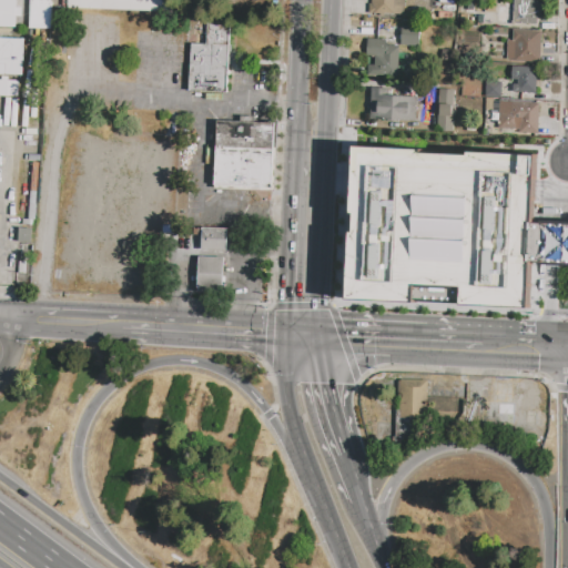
[(0,0),(16,0),(14,27),(0,26),(0,0)]
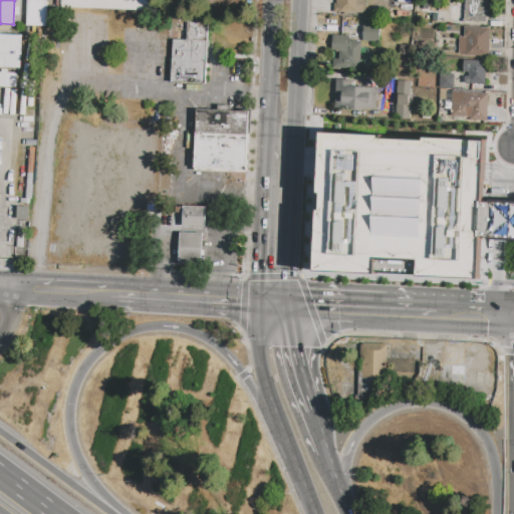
[(27,0),(47,0),(46,26),(27,25),(27,0)]
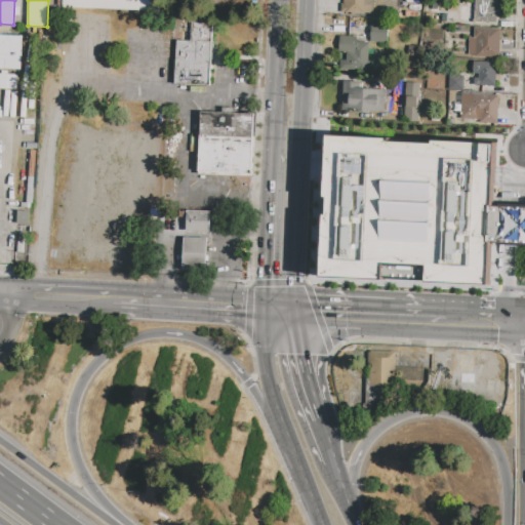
[(63,0),(158,0),(158,9),(63,6),(63,0)]
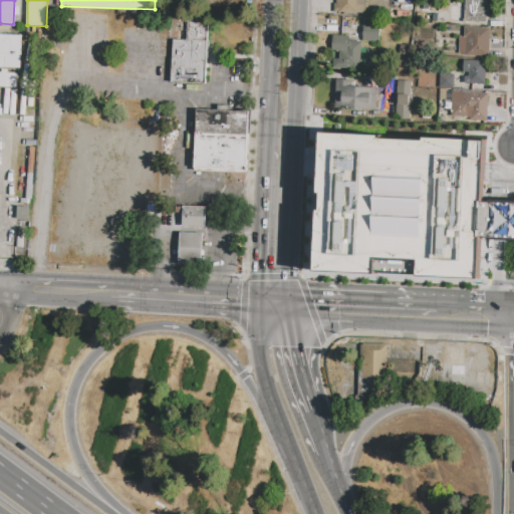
[(365,0),(365,14),(347,14),(347,15),(344,15),(344,13),(333,13),(334,3),(336,3),(336,0),(365,0)]
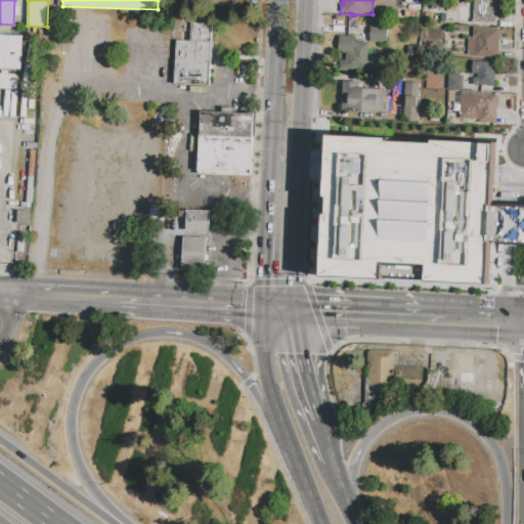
[(474,0),(500,0),(500,17),(494,17),(494,24),(474,23),(474,0)]
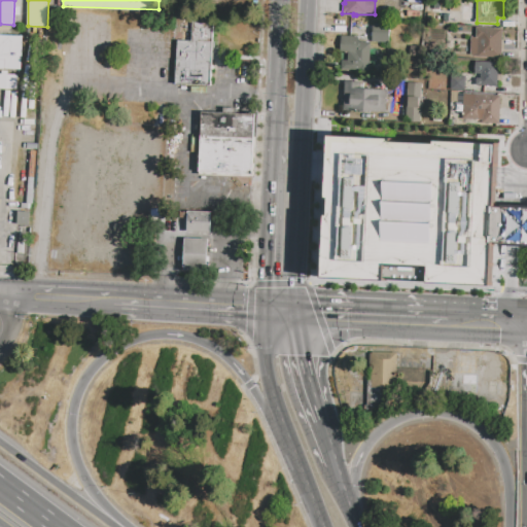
[(177,40),(190,41),(191,21),(213,21),(211,86),(202,86),(202,85),(175,84),(177,40)]
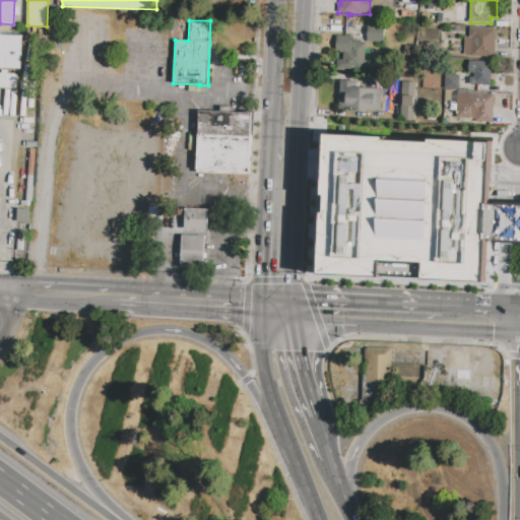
[(368,23),(384,23),(384,41),(367,41),(368,23)]
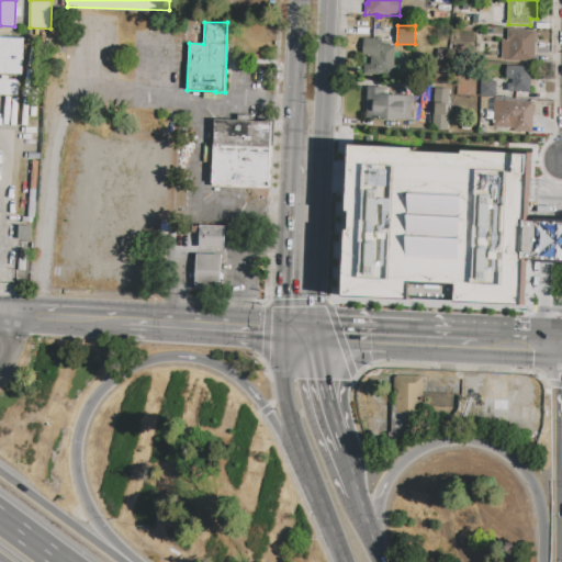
[(506,31),(535,31),(534,63),(501,62),(502,40),(506,40),(506,31)]
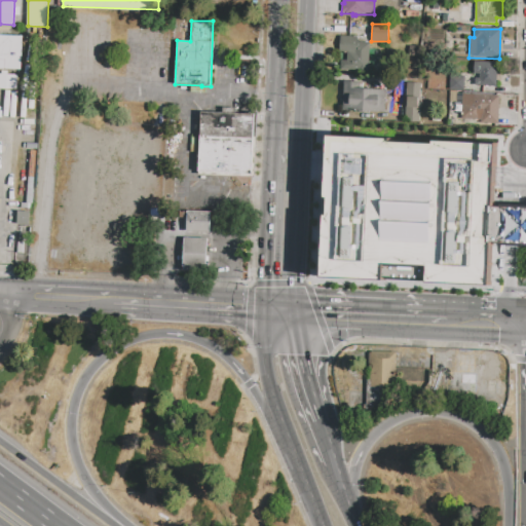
[(0,33),(24,34),(23,70),(0,70),(0,33)]
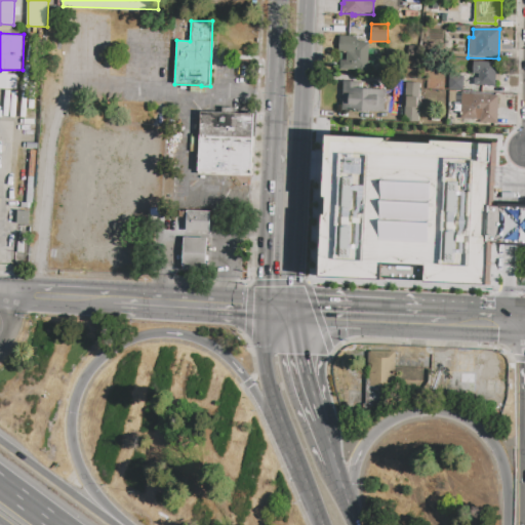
[(339,36),(357,37),(357,42),(369,43),(368,71),(338,70),(338,59),(346,61),(346,54),(339,53),(339,36)]
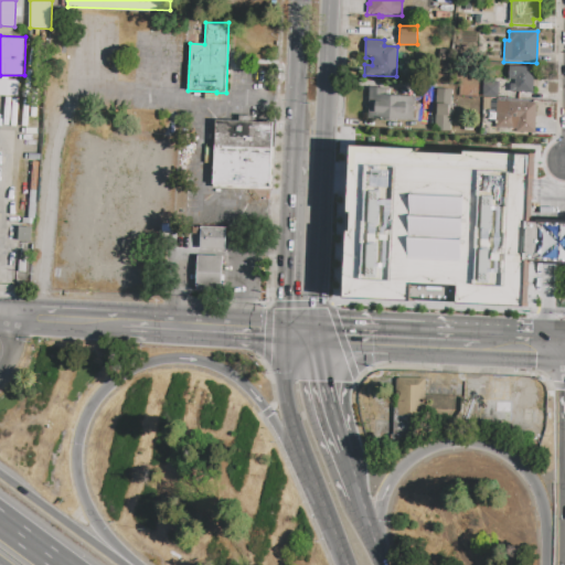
[(510,67),(534,68),(533,93),(509,93),(509,87),(513,87),(514,81),(509,81),(510,67)]
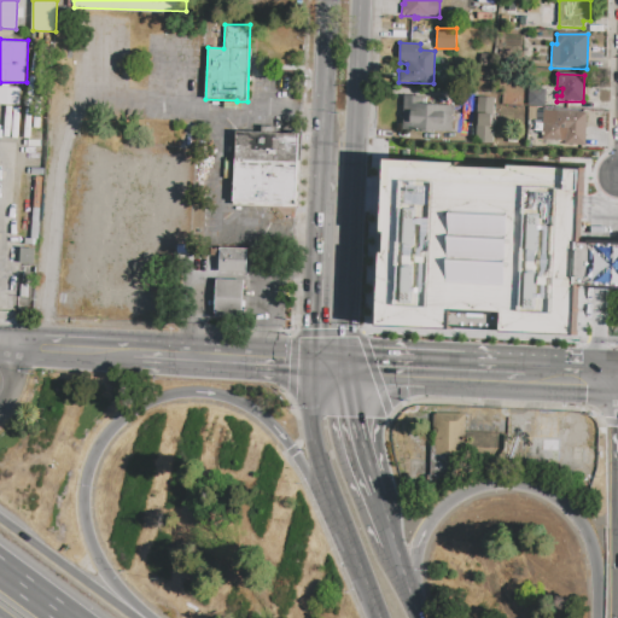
[(0,104),(18,105),(19,87),(0,86),(0,104)]
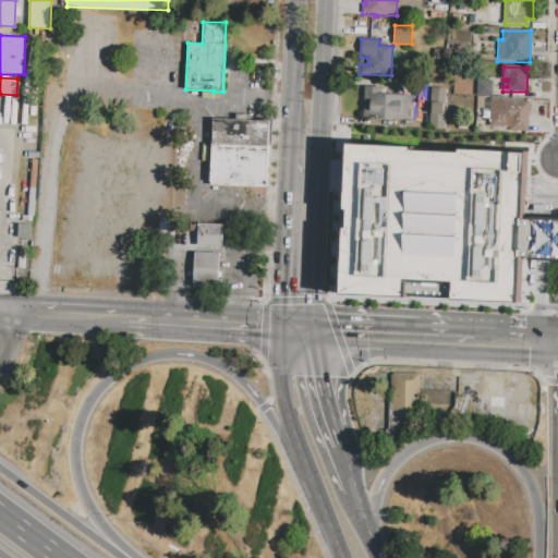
[(476,96),(477,82),(494,82),(493,97),(476,96)]
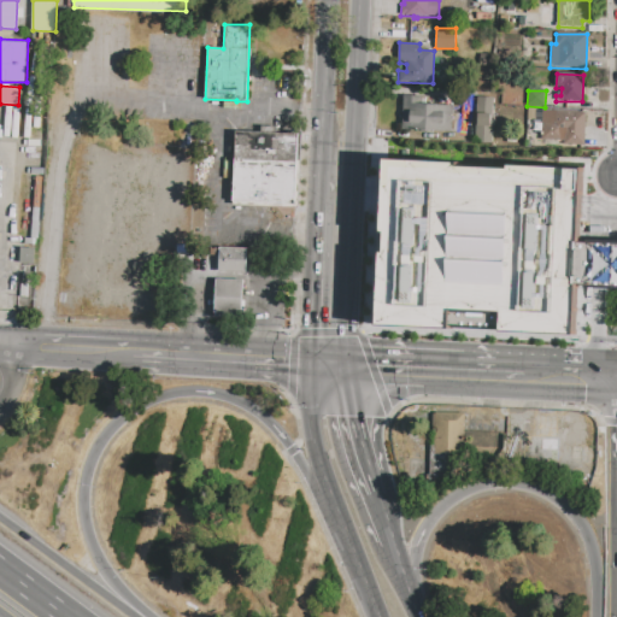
[(403,95),(423,97),(422,104),(452,105),(452,133),(403,131),(403,95)]
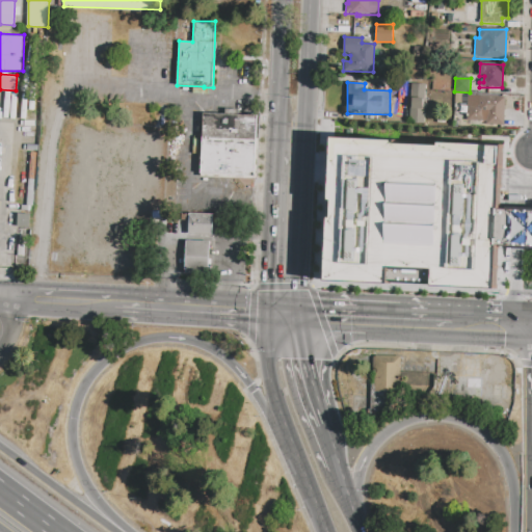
[(410,84),(426,84),(424,122),(409,122),(410,84)]
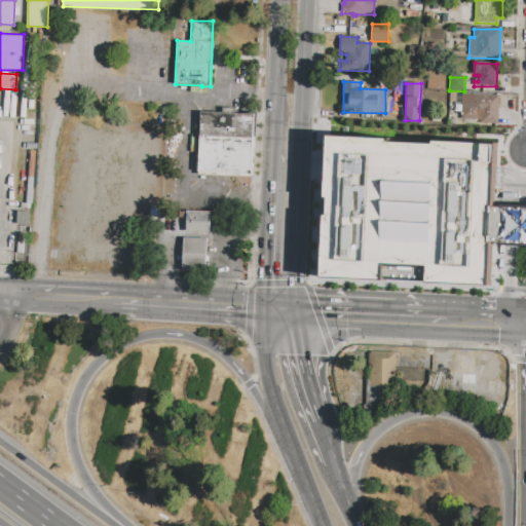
[(473,95),(499,95),(498,124),(480,124),(480,120),(461,120),(461,105),(462,105),(463,101),(472,102),(473,95)]
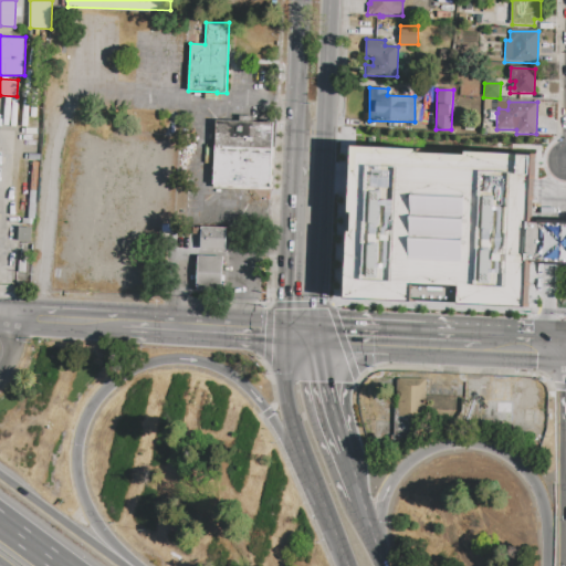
[(216,121),(274,123),(272,189),(213,187),(216,121)]
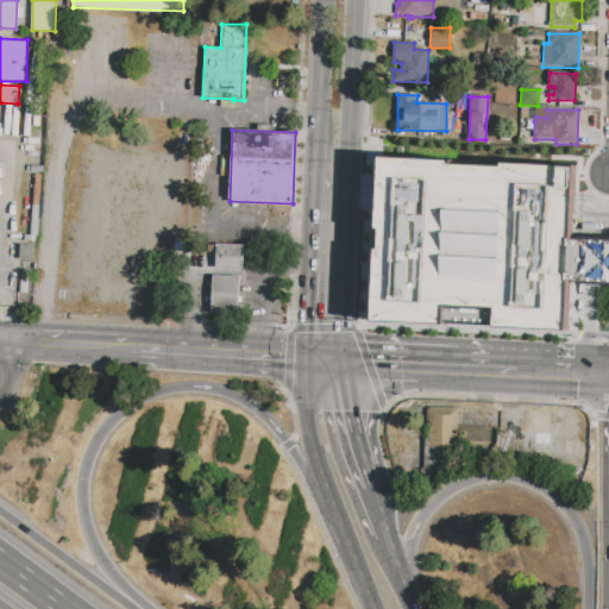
[(608,233),(572,232),(576,158),(504,155),(504,158),(452,156),(452,152),(381,149),(377,220),(381,221),(380,240),(376,240),(371,315),(447,319),(449,299),(495,301),(494,322),(567,326),(570,277),(608,278),(608,233)]
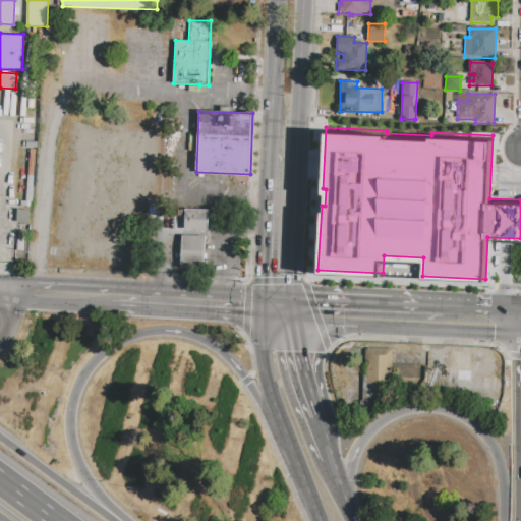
[(20,200),(23,200),(24,175),(30,175),(29,201),(30,201),(30,207),(20,207),(20,200)]
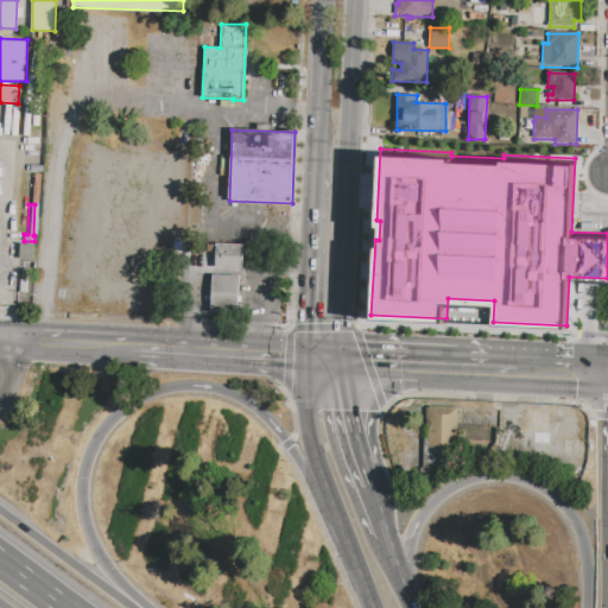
[(20,244),(35,245),(33,261),(20,261),(20,244)]
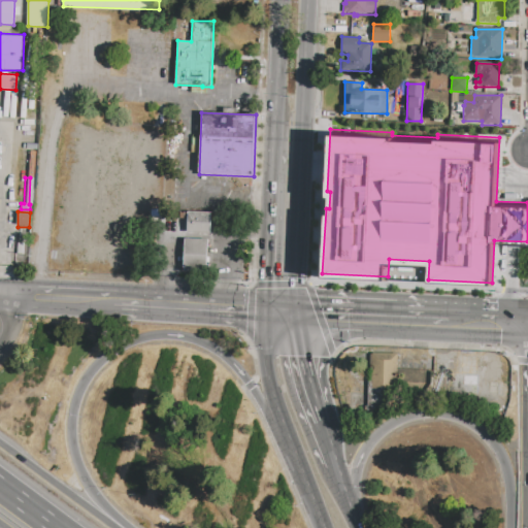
[(159,219),(159,233),(166,233),(166,244),(187,243),(186,211),(175,211),(175,219),(159,219)]
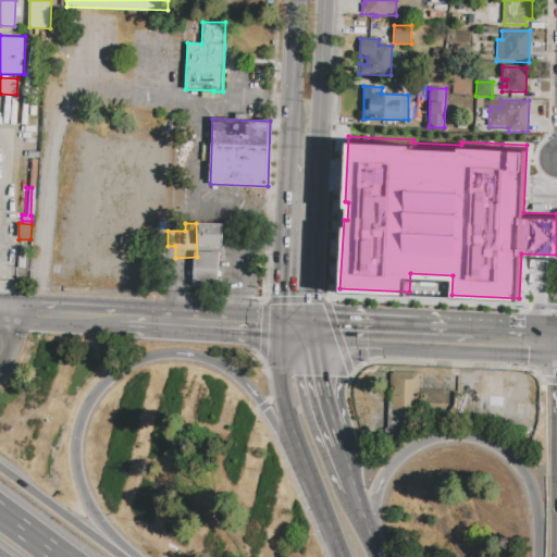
[(198,245),(199,224),(223,225),(222,246),(198,245)]
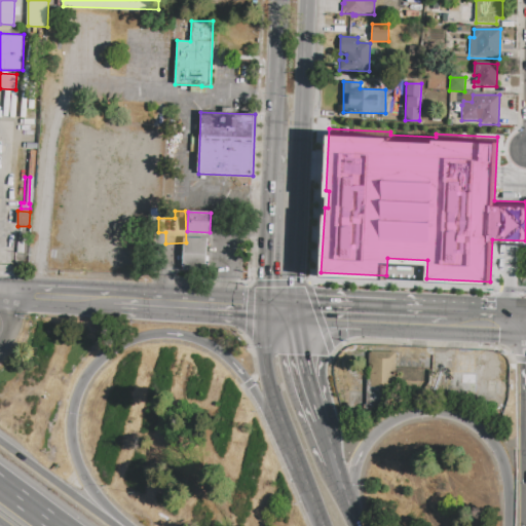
[(185,238),(207,239),(205,269),(184,269),(185,238)]
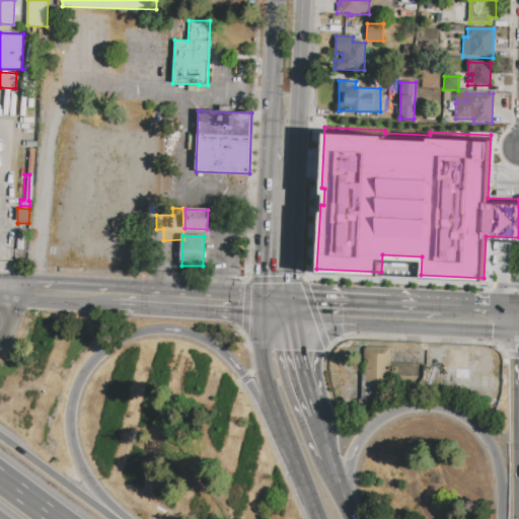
[(92,263),(92,255),(114,256),(113,265),(92,263)]
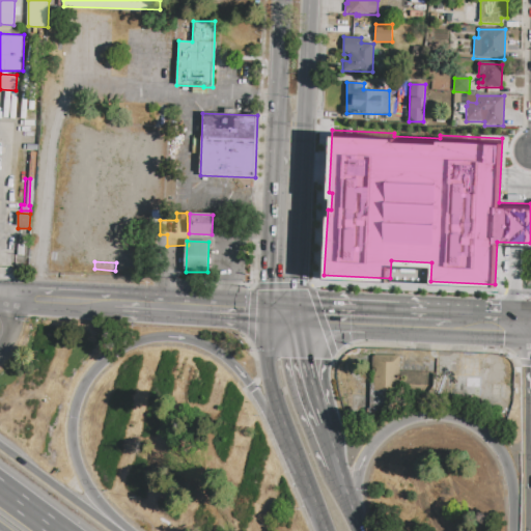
[(372,356),(400,358),(399,372),(434,374),(432,394),(398,391),(378,411),(369,411),(372,356)]
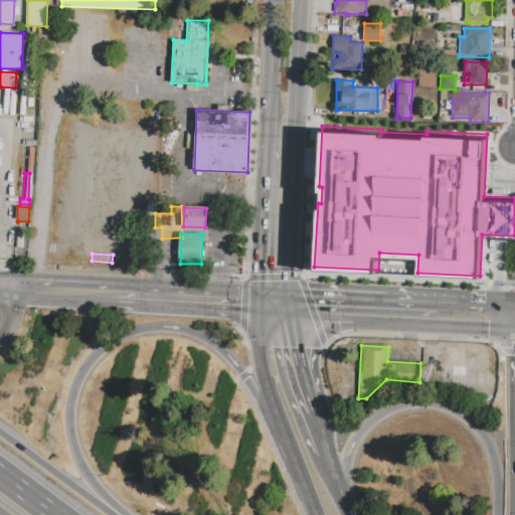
[(465,367),(465,385),(427,383),(427,372),(436,366),(465,367)]
